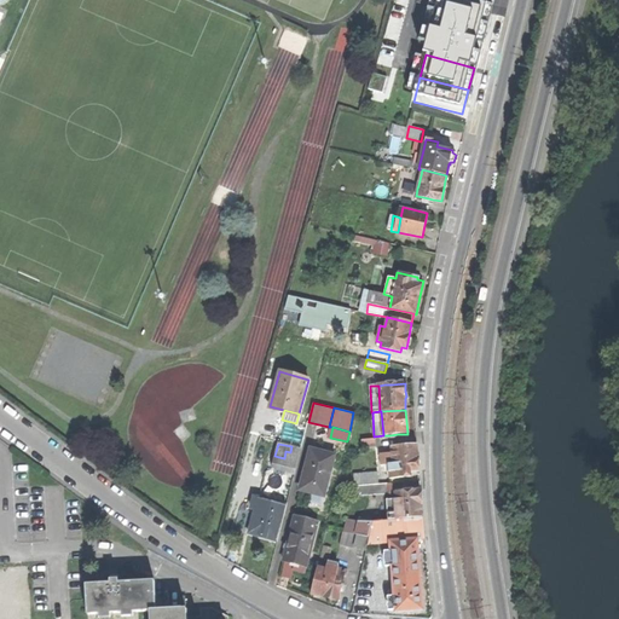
[(301,449),(291,446),(290,452),(289,460),(298,462),(301,449)]
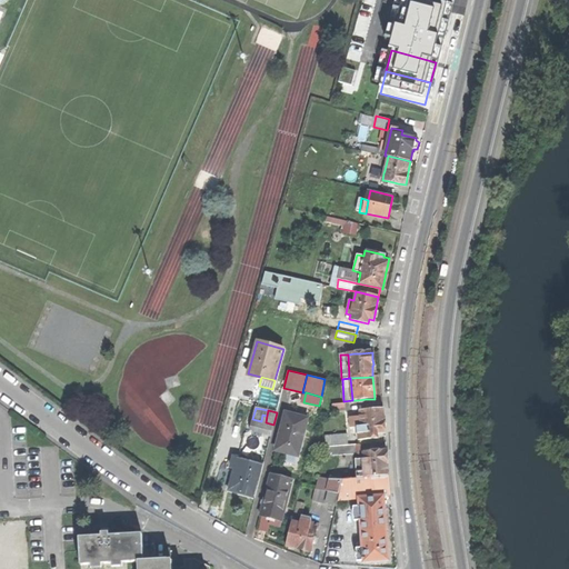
[(359,428),(360,440),(379,439),(379,433),(387,433),(386,420),(385,410),(361,412),(362,417),(363,428),(359,428)]
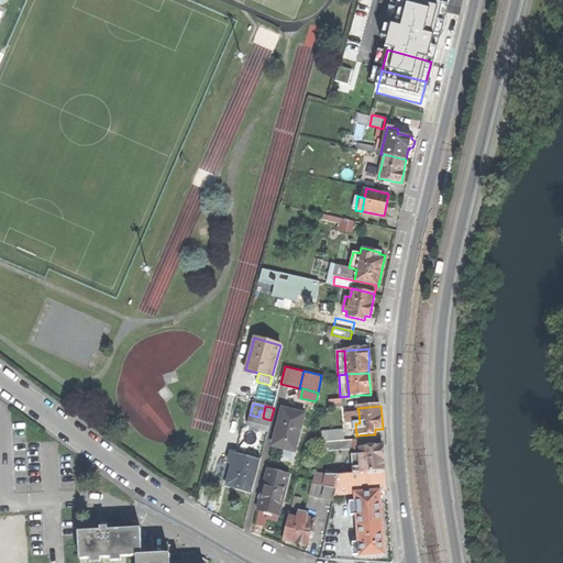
[(283,449),(295,451),(304,414),(283,408),(278,426),(276,431),(279,432),(276,444),(275,446),(283,449)]
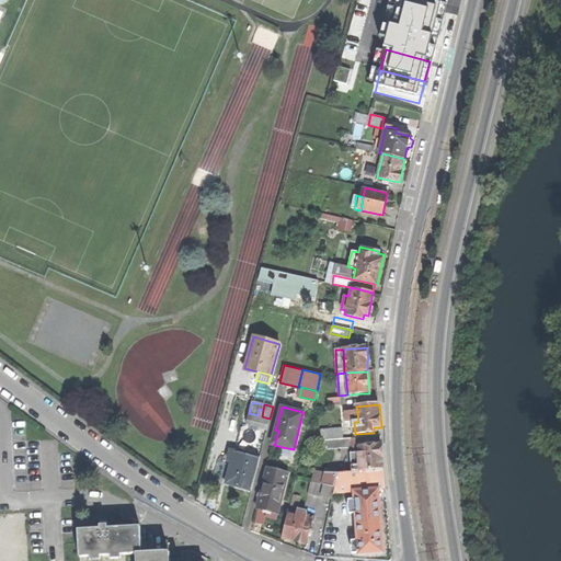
[(358,422),(357,411),(346,412),(347,423),(354,422),(358,422)]
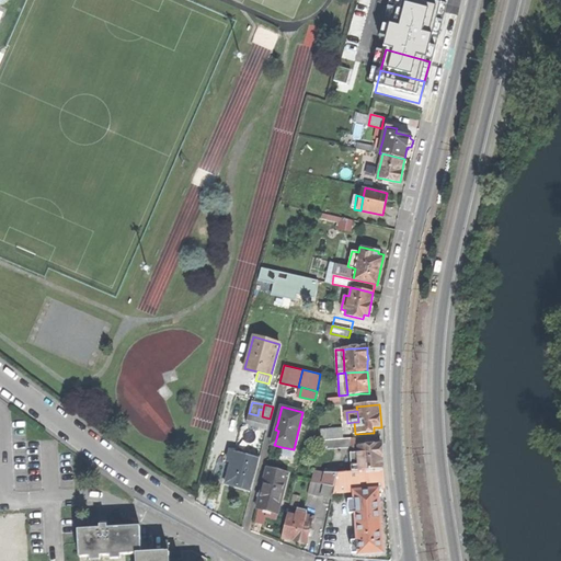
[(249,413),(247,424),(267,428),(270,419),(262,416),(258,415),(249,413)]
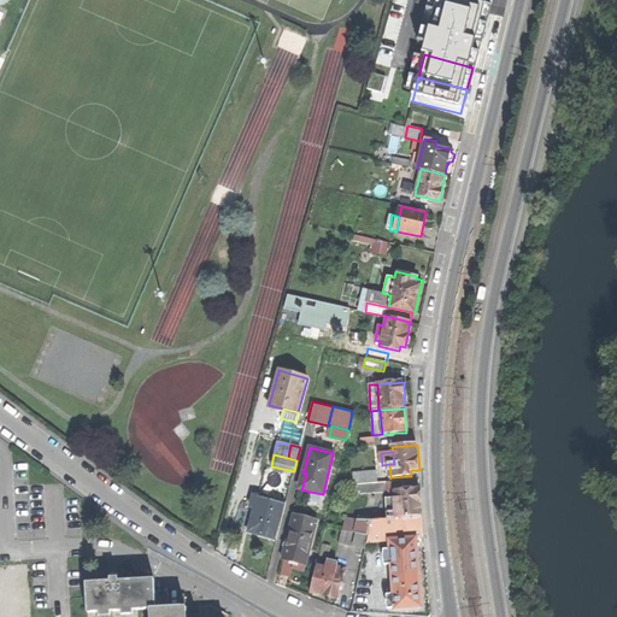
[(362,474),(363,485),(377,483),(377,472),(362,474)]
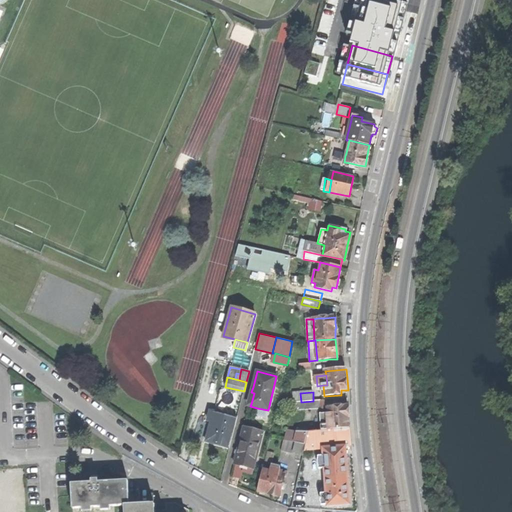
[(298,411),(324,408),(324,400),(313,401),(301,402),(297,402),(298,411)]
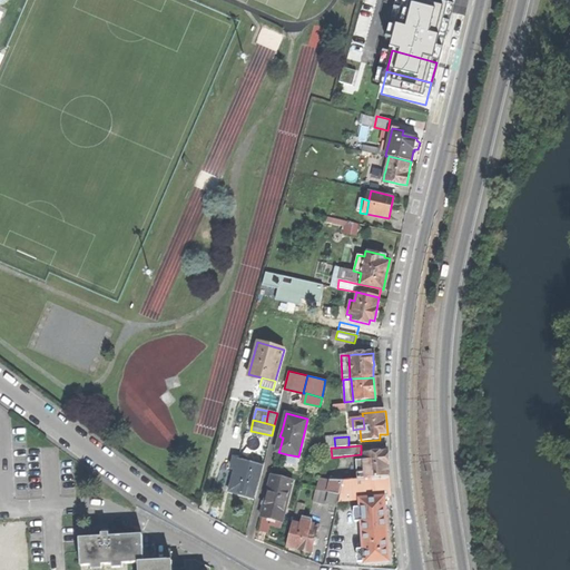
[(369,474),(369,480),(391,478),(390,464),(389,452),(366,454),(366,459),(369,474)]
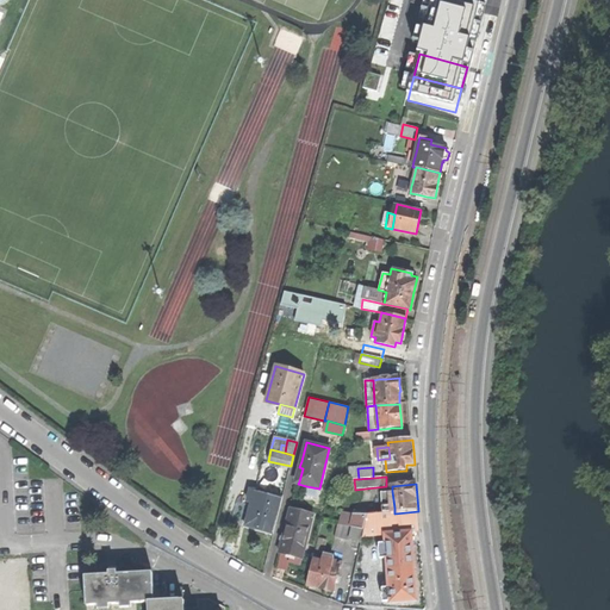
[(316,500),(319,489),(306,486),(304,497),(316,500)]
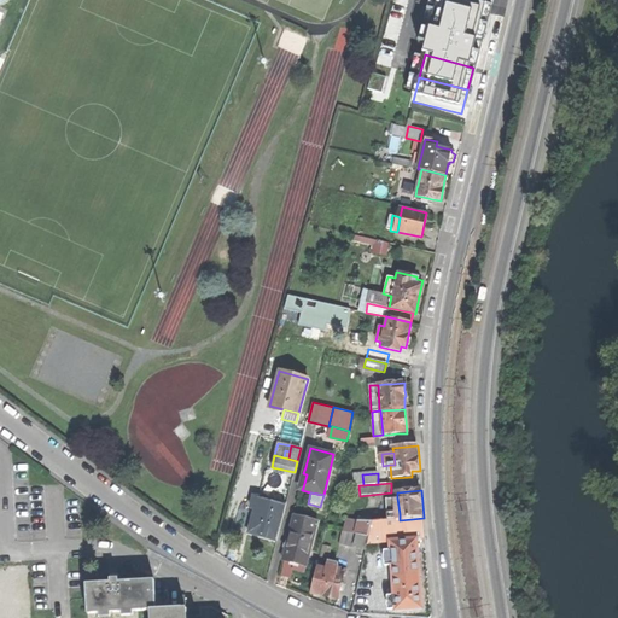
[(261,536),(277,540),(286,505),(283,503),(258,497),(257,501),(249,532),(261,536)]
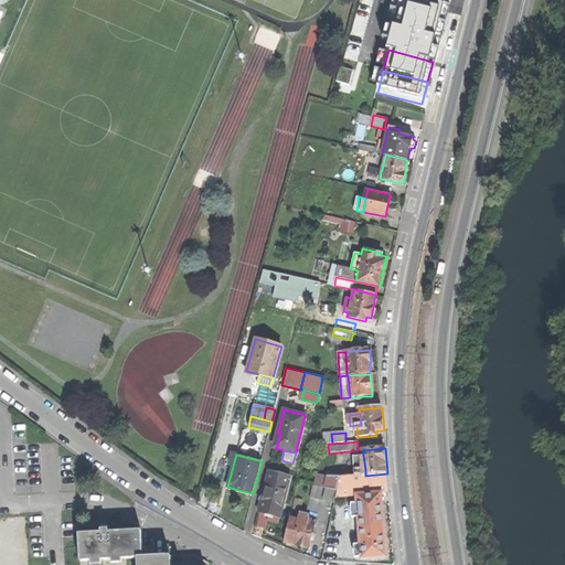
[(272,512),(280,514),(289,477),(268,471),(262,498),(259,507),(258,512),(259,512),(268,514),(270,515),(272,512)]
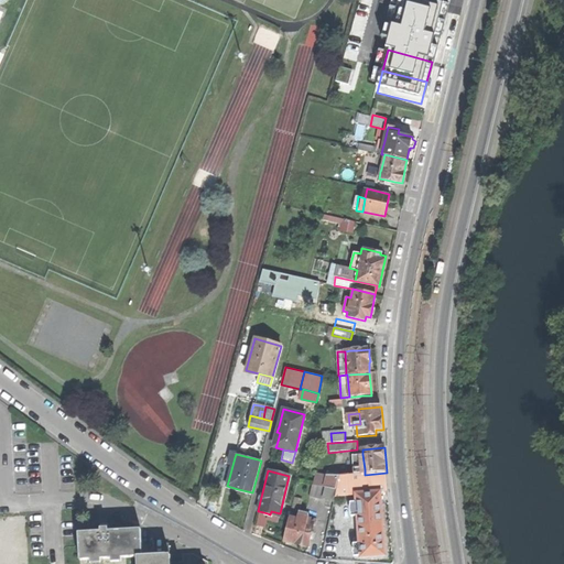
[(337,496),(389,491),(387,473),(365,475),(342,477),(337,496)]
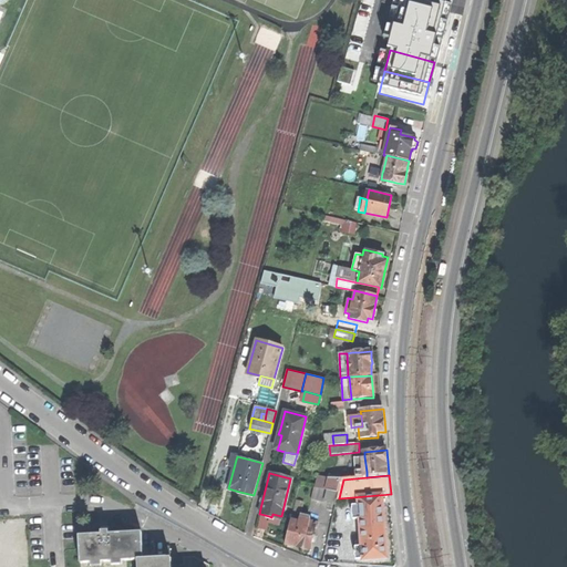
[(313,487),(311,498),(336,504),(338,492),(333,492),(313,487)]
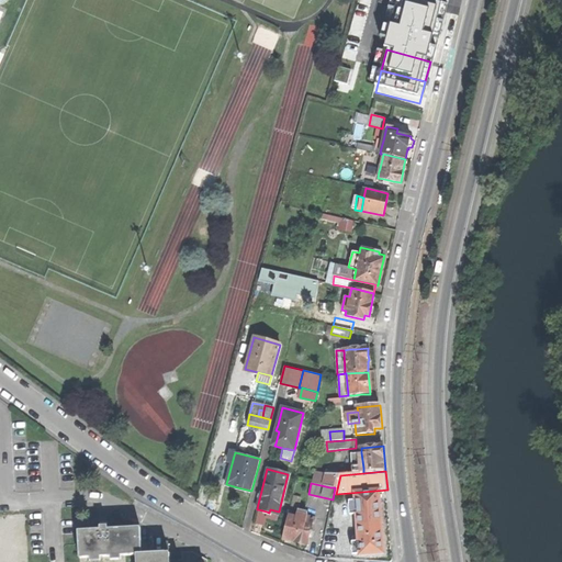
[(358,515),(359,526),(383,524),(381,494),(357,495),(358,515)]
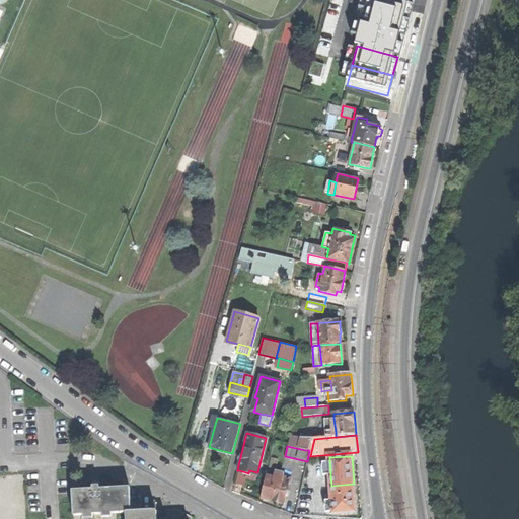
[(243,485),(244,478),(246,472),(238,470),(235,483),(243,485)]
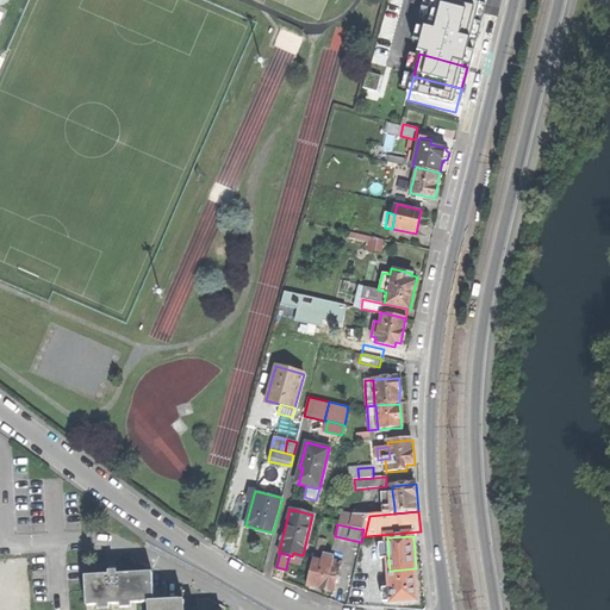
[(299,565),(303,555),(293,553),(292,556),(290,555),(287,562),(293,564),(299,565)]
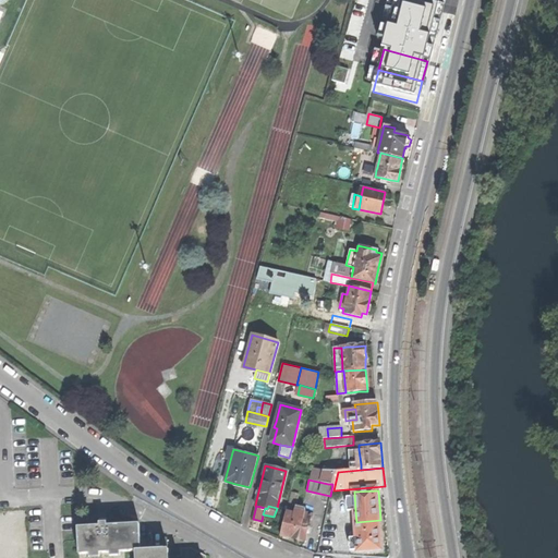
[(291,537),(304,541),(310,517),(306,517),(307,512),(304,511),(303,516),(292,513),(288,512),(286,511),(280,535),(291,537)]
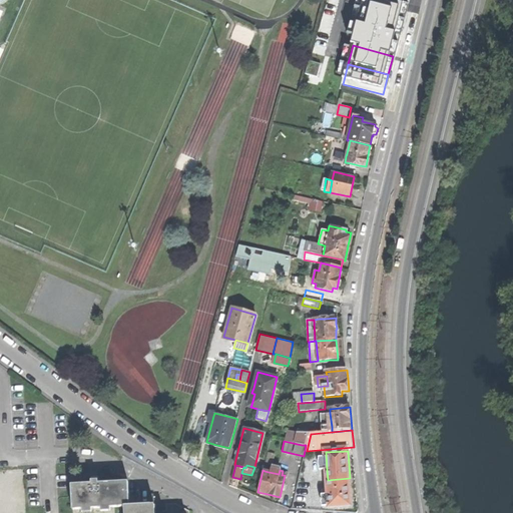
[(329,498),(330,508),(352,506),(351,491),(350,478),(328,480),(329,498)]
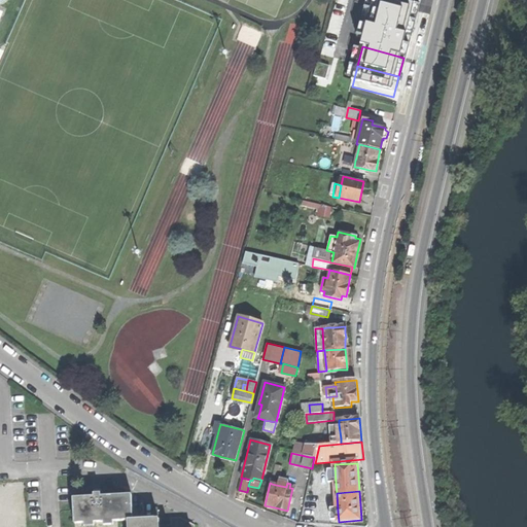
[(128,519),(133,519),(131,494),(100,495),(93,495),(73,496),(74,522),(128,519)]
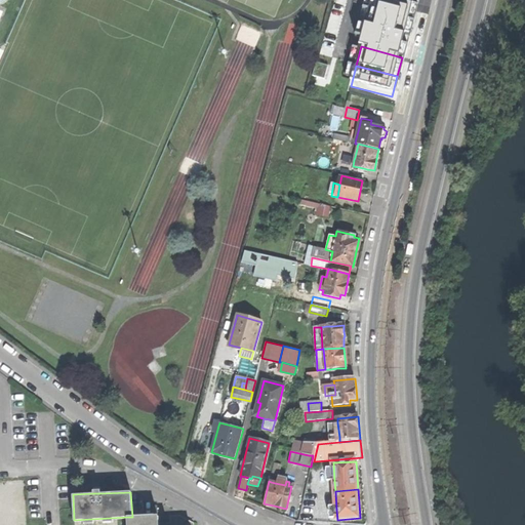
[(158,524),(158,523),(158,516),(132,518),(132,517),(127,517),(126,524),(158,524)]
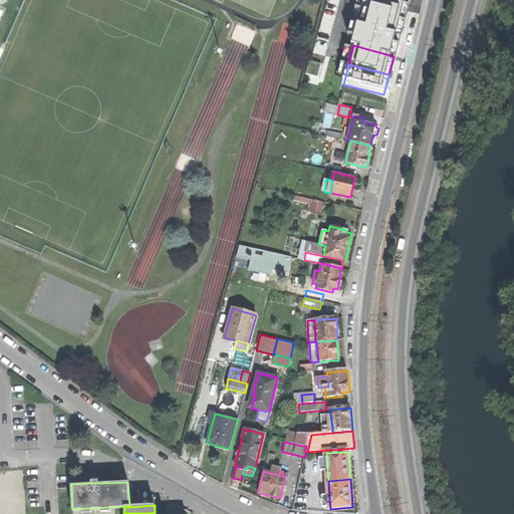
[(189,513),(190,511),(167,505),(167,511),(155,512),(155,513),(189,513)]
